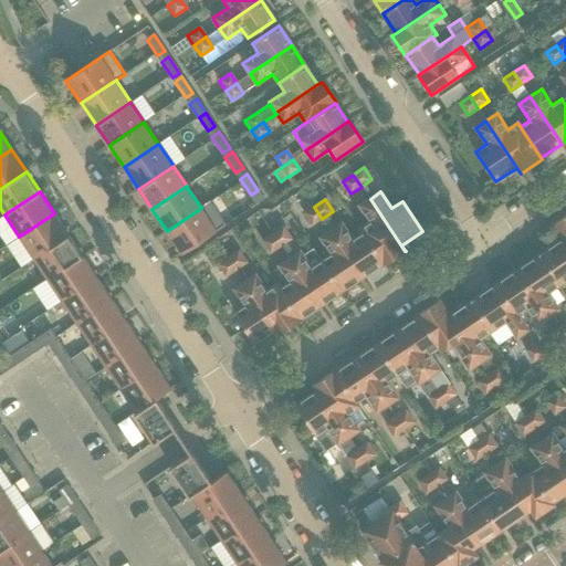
[(359,230),(363,234),(383,264),(384,265),(405,251),(370,199),(359,206),(370,222),(359,230)]
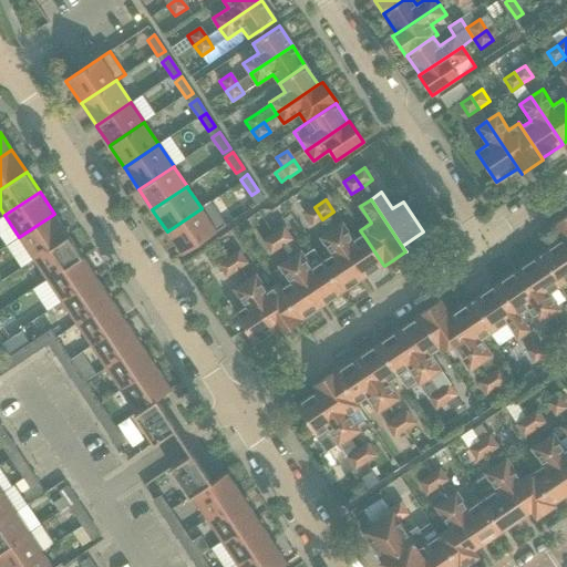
[(202,208),(167,232),(168,235),(182,255),(217,232),(226,225),(210,203),(202,208)]
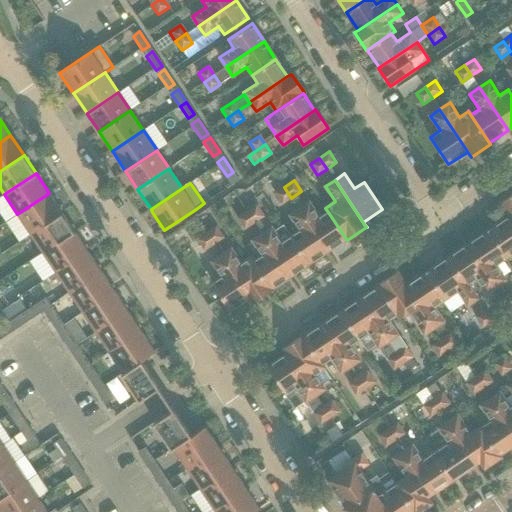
[(291,198),(284,187),(275,193),(282,204),(291,198)]
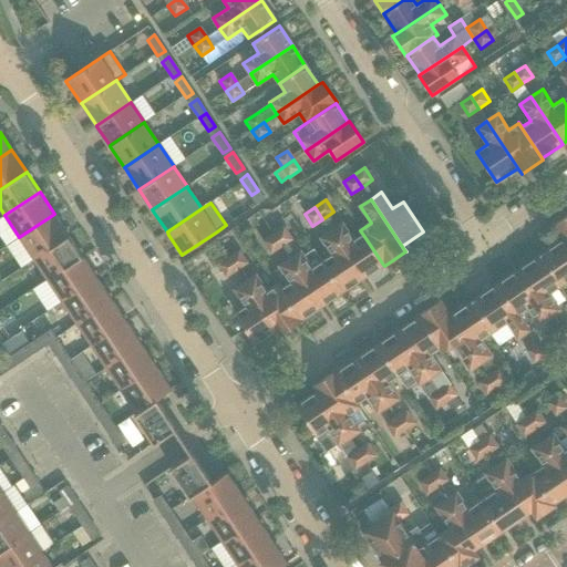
[(20,237),(7,246),(21,267),(33,258),(34,259),(69,236),(54,214),(20,237)]
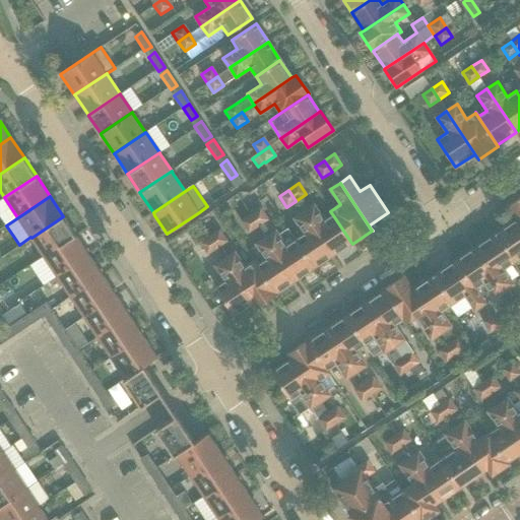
[(519,197),(509,205),(518,218),(519,221),(519,197)]
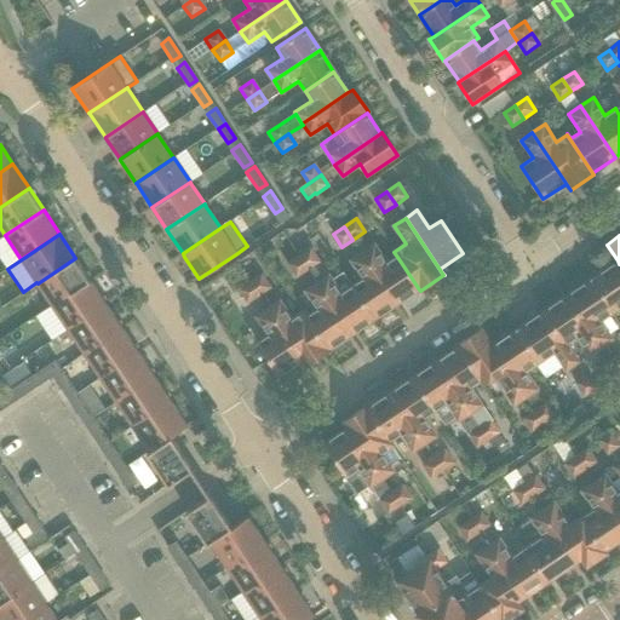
[(375,245),(363,253),(397,304),(419,290),(397,257),(388,263),(375,245)]
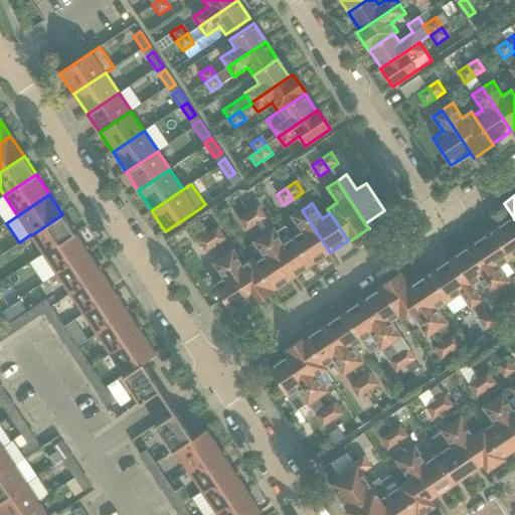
[(258,206),(246,212),(254,223),(265,217),(258,206)]
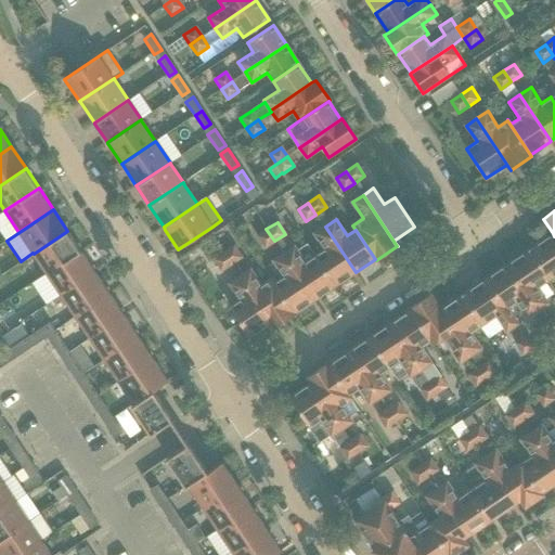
[(325,250),(315,256),(336,285),(356,272),(325,227),(314,233),(325,250)]
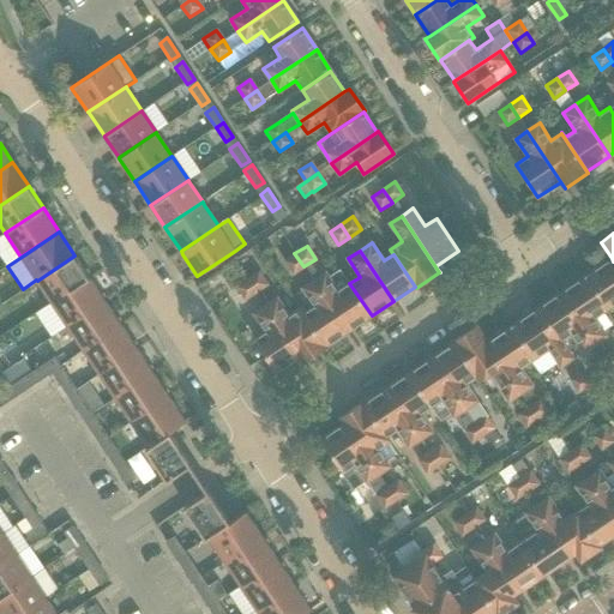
[(304,266),(294,253),(283,260),(293,274),(304,266)]
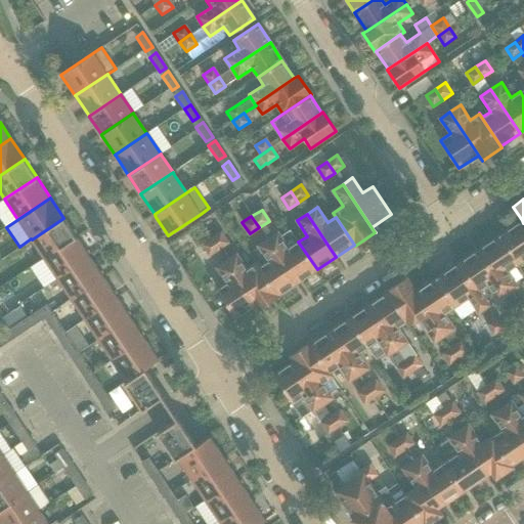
[(32,239),(44,258),(76,236),(63,218),(32,239)]
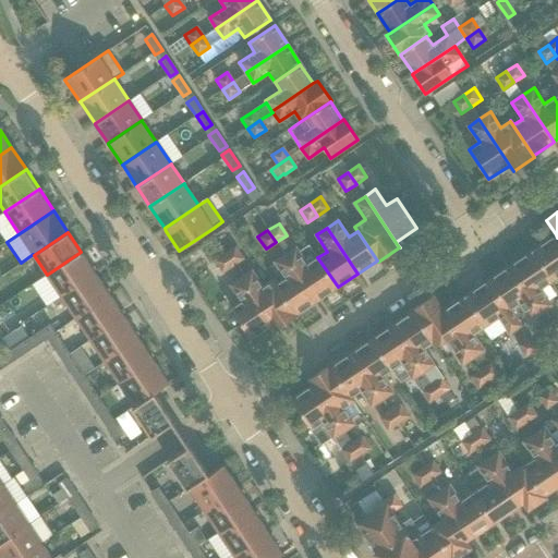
[(557,238),(556,234),(533,251),(553,281),(557,277),(557,238)]
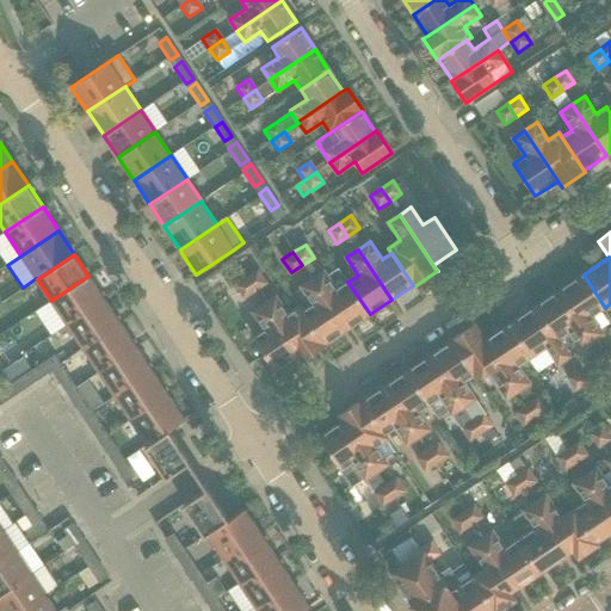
[(257,270),(245,278),(253,291),(265,283),(257,270)]
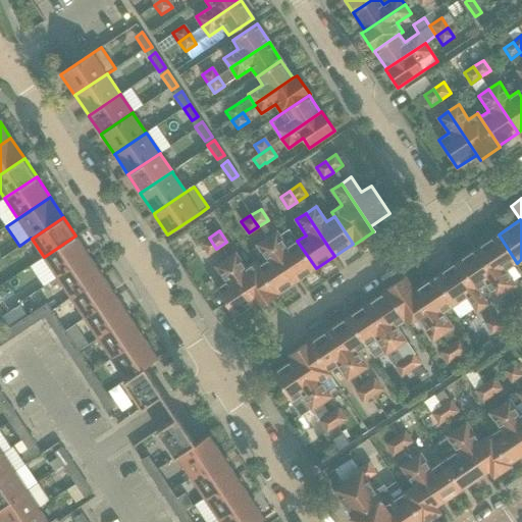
[(277,231),(267,239),(297,281),(316,268),(297,241),(289,247),(277,231)]
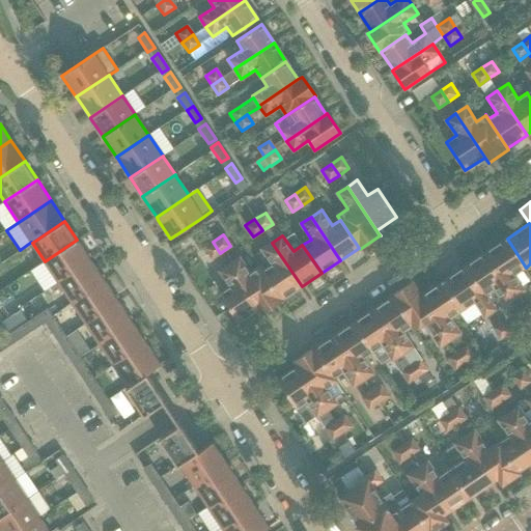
[(514,298),(525,290),(514,276),(526,268),(507,239),(484,253),(514,298)]
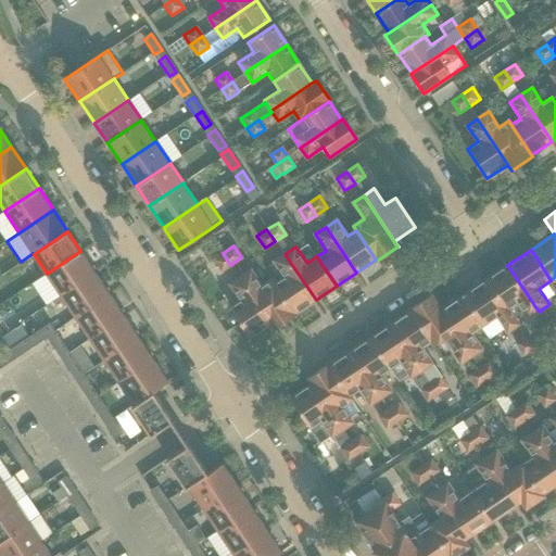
[(47,274),(32,283),(47,305),(61,295),(96,273),(80,251),(47,274)]
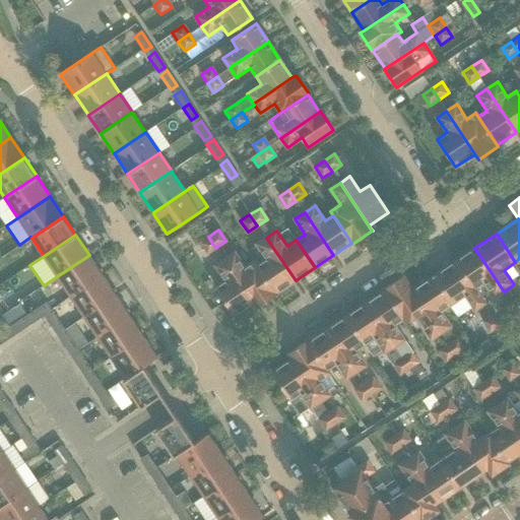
[(215,248),(208,237),(199,243),(206,254),(215,248)]
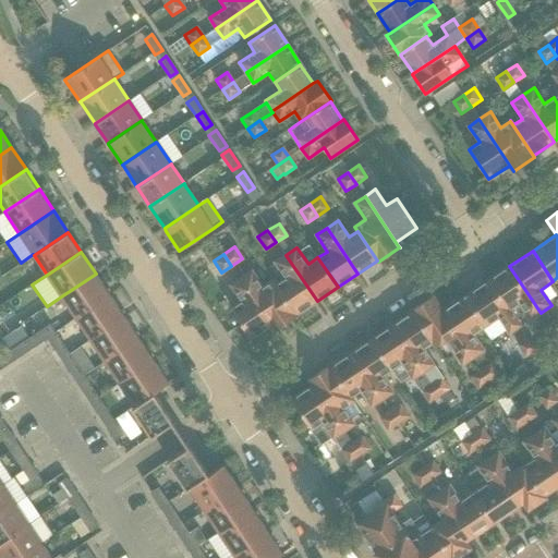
[(286,279),(277,286),(296,315),(317,301),(286,255),(275,263),(286,279)]
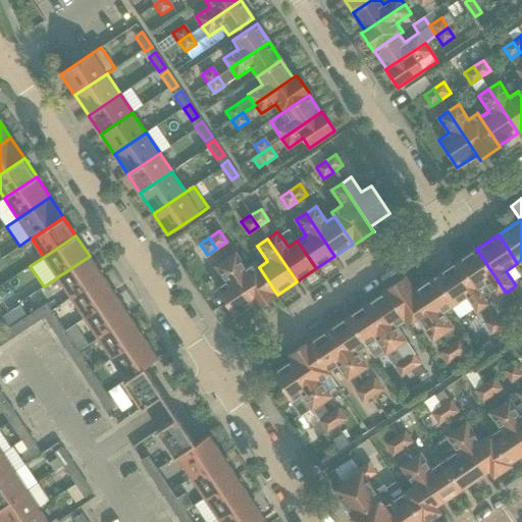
[(476,249),(459,261),(478,290),(485,284),(496,299),(506,293),(476,249)]
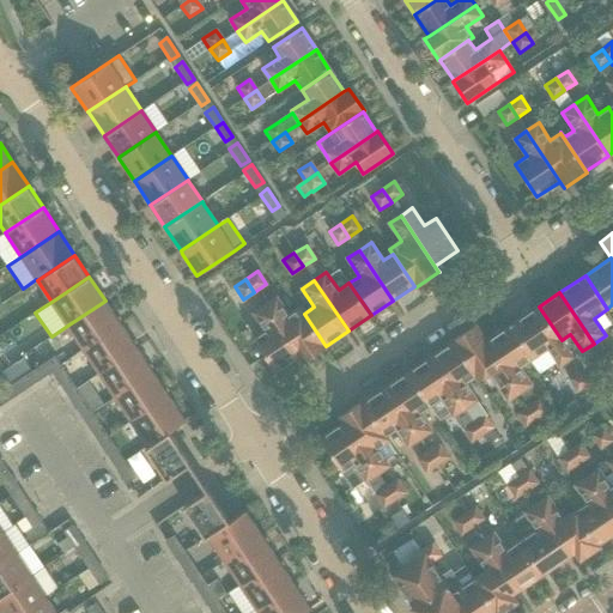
[(278,297),(266,305),(304,362),(326,347),(326,346),(304,314),(301,308),(290,315),(278,297)]
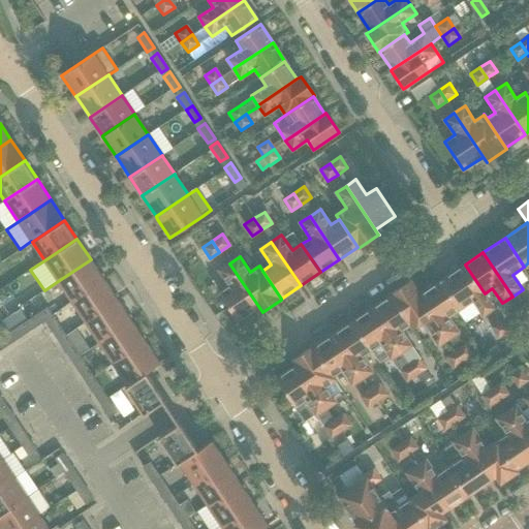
[(58,281),(71,302),(104,280),(91,259),(58,281)]
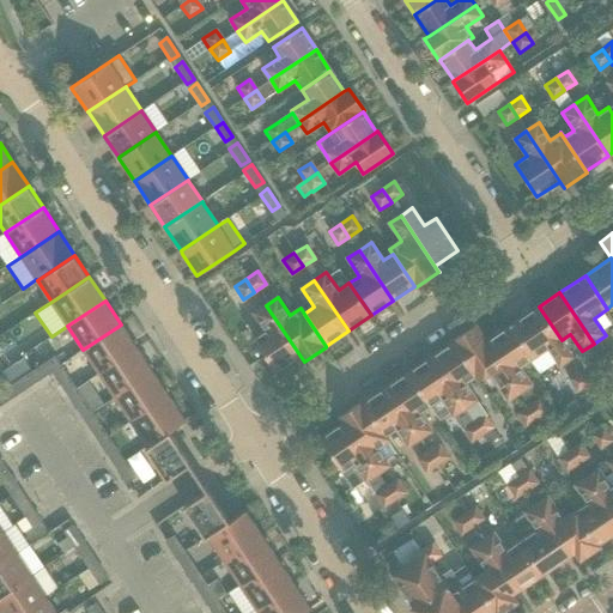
[(304,362),(266,305),(254,314),(266,332),(254,339),(275,372),(298,357),(303,363),(304,362)]
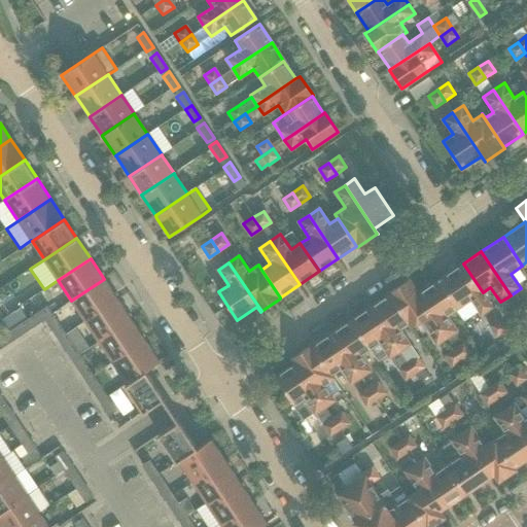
[(463,264),(436,281),(447,295),(455,289),(465,305),(471,301),(481,315),(492,307),(483,292),(463,264)]
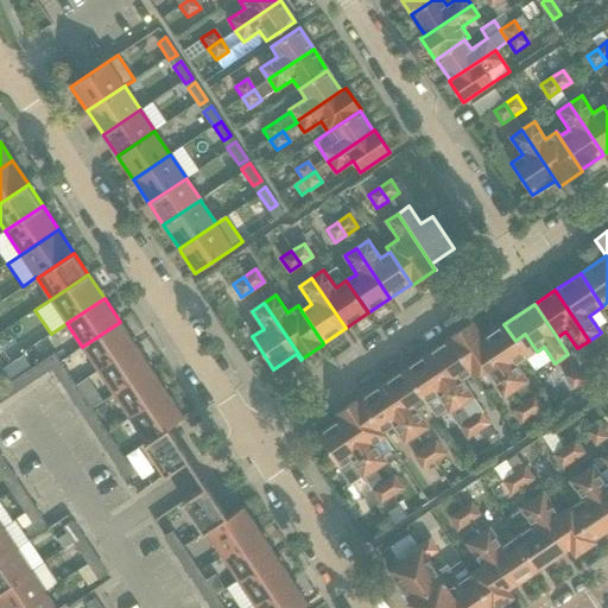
[(82,347),(99,371),(135,346),(120,322),(82,347)]
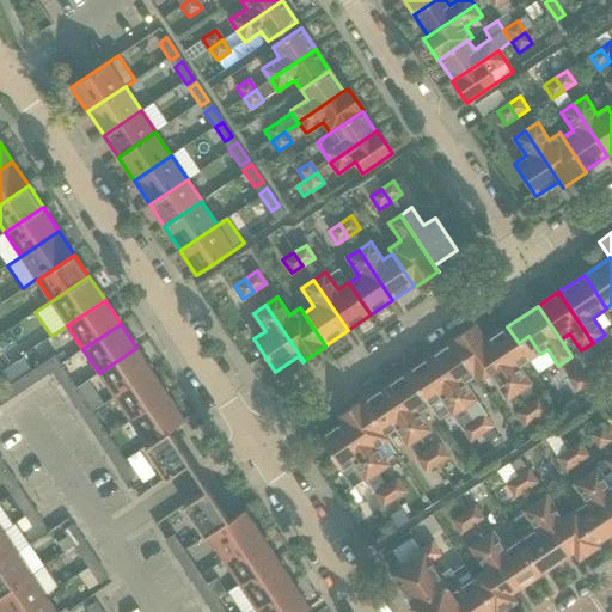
[(452,342),(451,343),(473,377),(476,380),(488,373),(507,401),(519,392),(485,341),(475,325),(451,341),(452,342)]
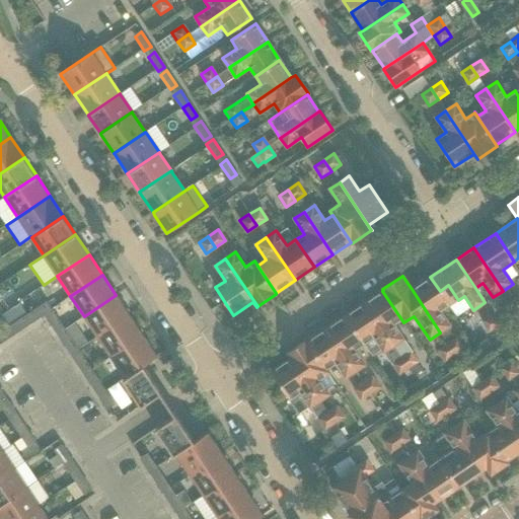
[(449,306),(458,300),(448,285),(440,291),(430,277),(412,289),(440,332),(450,326),(448,322),(456,316),(449,306)]
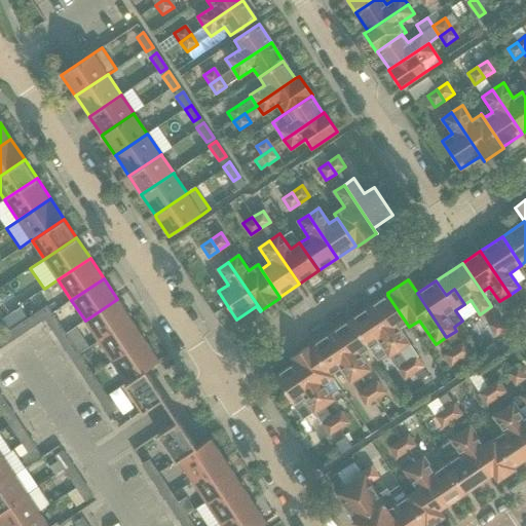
[(387,295),(369,307),(399,351),(407,363),(416,355),(409,344),(399,329),(407,324),(387,295)]
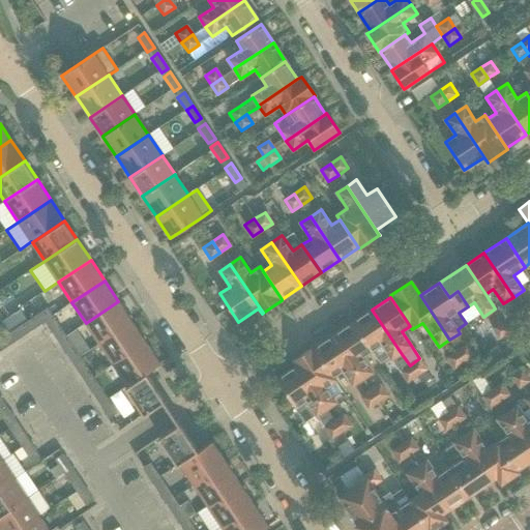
[(529,300),(529,301),(521,307),(528,320),(529,318),(529,300)]
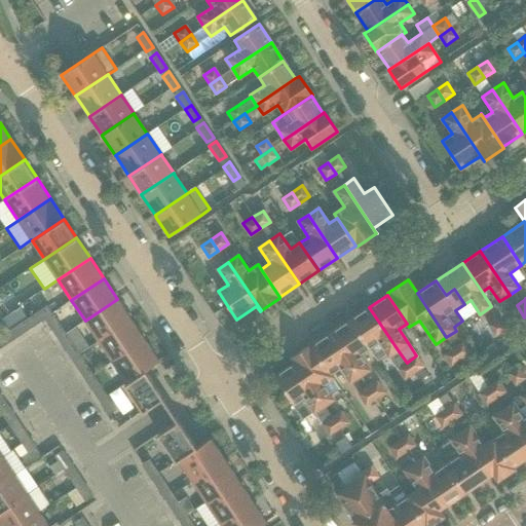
[(85,321),(99,341),(130,320),(117,299),(85,321)]
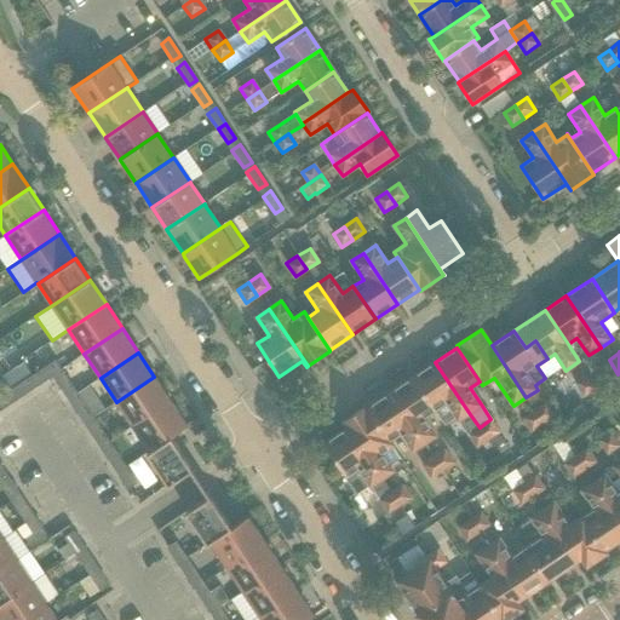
[(618,374),(609,360),(597,368),(607,383),(618,374)]
